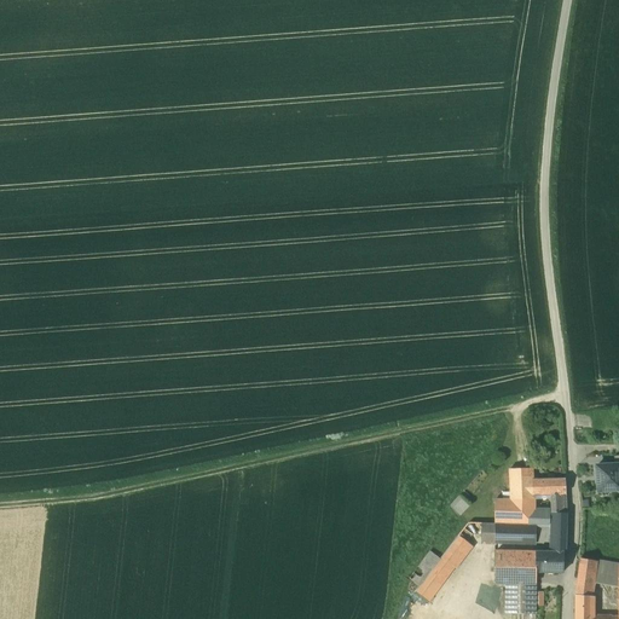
[(618,464),(614,466),(596,467),(597,492),(618,490),(618,464)]
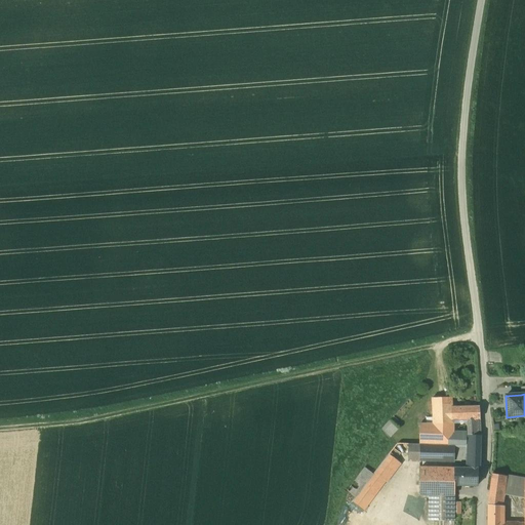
[(433,423),(419,425),(419,444),(434,445),(454,446),(466,446),(466,435),(451,435),(451,419),(451,407),(451,398),(432,398),(433,423)]
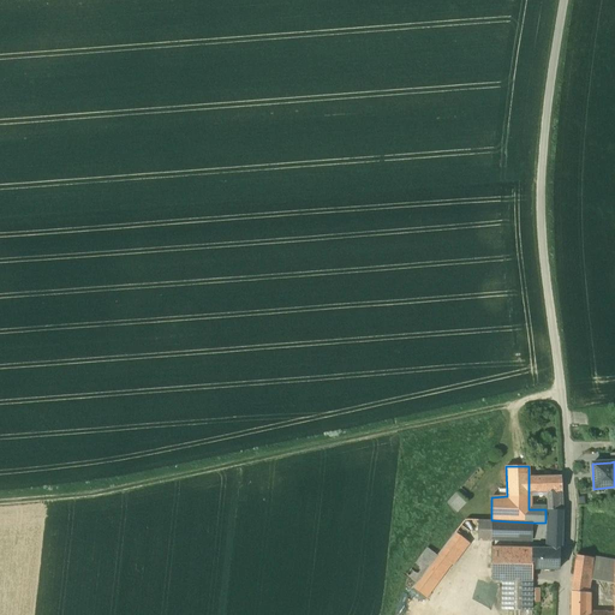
[(458,491),(463,496),(484,472),(479,469),(479,467),(458,491)]
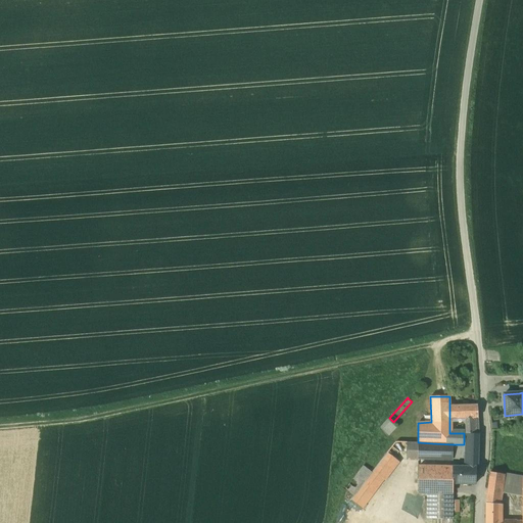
[(477,406),(449,406),(449,418),(466,418),(467,418),(478,418),(477,406)]
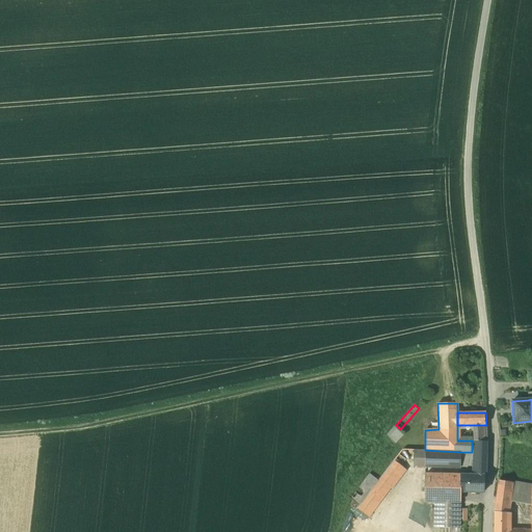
[(400,429),(396,425),(387,435),(396,444),(404,433),(400,429)]
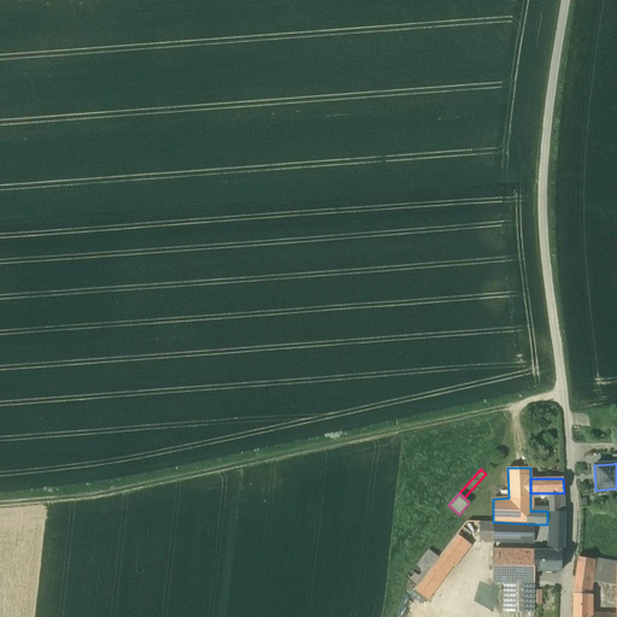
[(564,493),(551,493),(551,504),(552,504),(552,507),(552,511),(564,511),(564,493)]
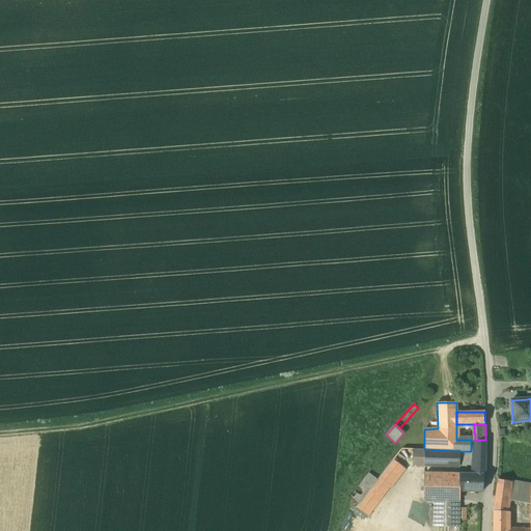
[(473,440),(471,440),(471,451),(474,451),(474,458),(485,458),(485,440),(473,440)]
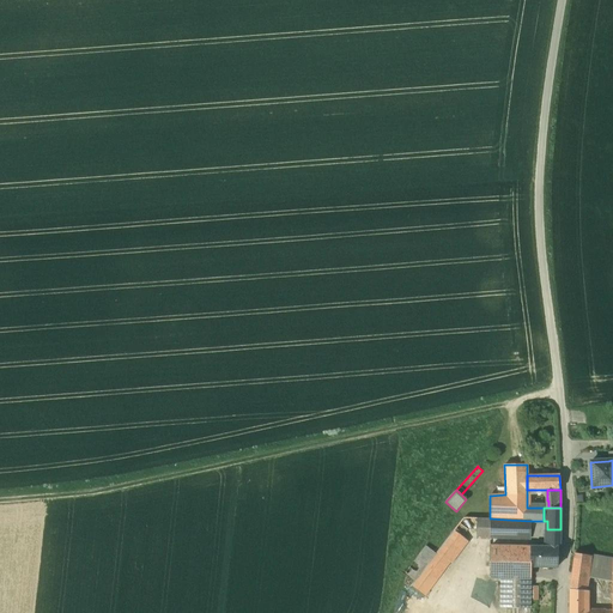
[(490,519),(477,519),(477,533),(490,533),(490,519)]
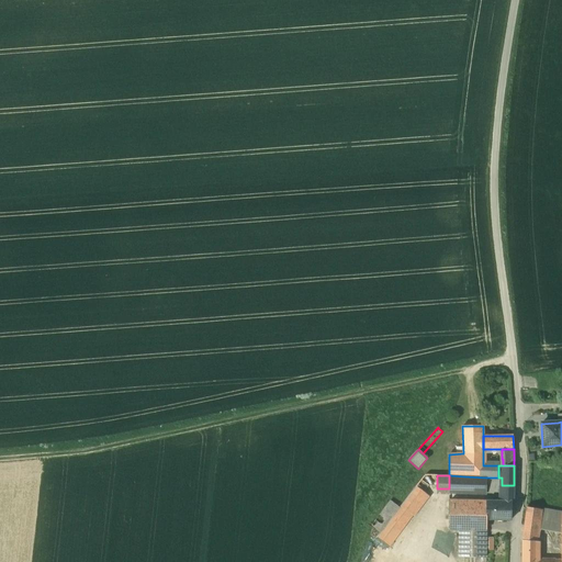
[(464,476),(449,475),(449,489),(449,493),(486,494),(486,492),(486,478),(464,476)]
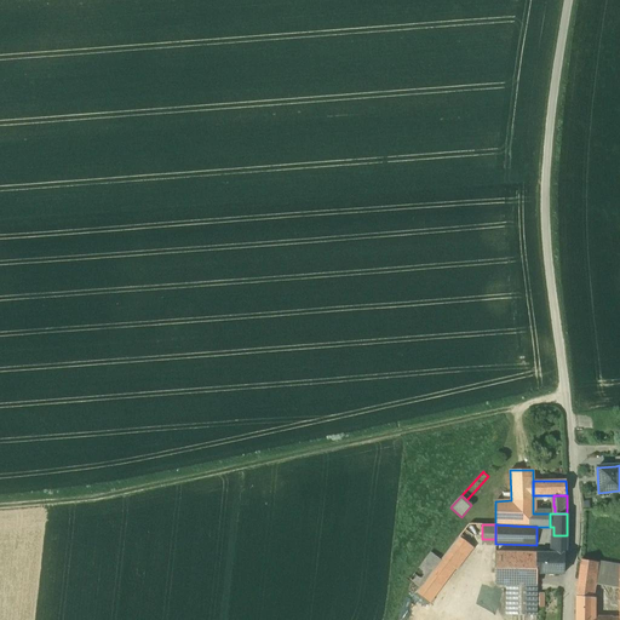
[(550,527),(537,527),(537,543),(552,544),(554,535),(554,527),(550,527)]
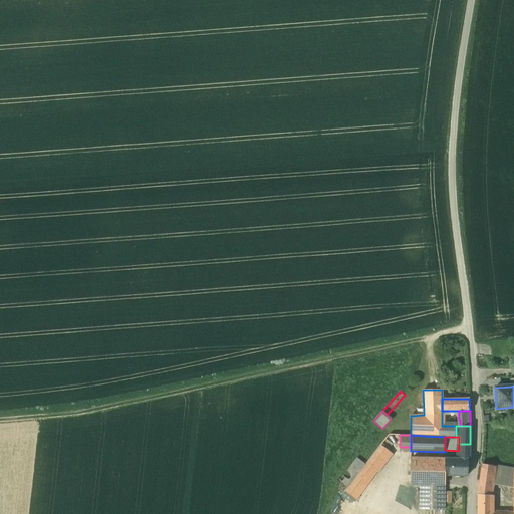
[(470,444),(459,444),(458,451),(458,454),(470,454),(470,444)]
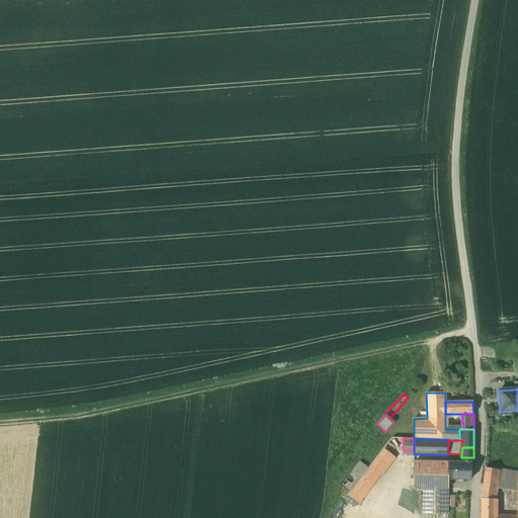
[(383,448),(369,466),(379,473),(393,455),(383,448)]
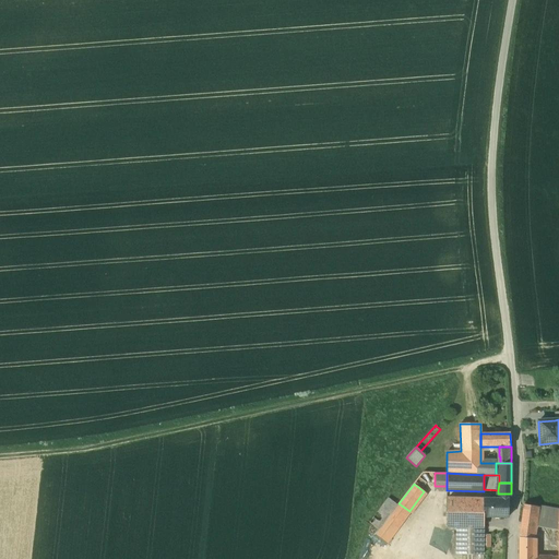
[(511,494),(498,494),(498,499),(483,499),(484,516),(508,518),(509,499),(510,499),(511,494)]
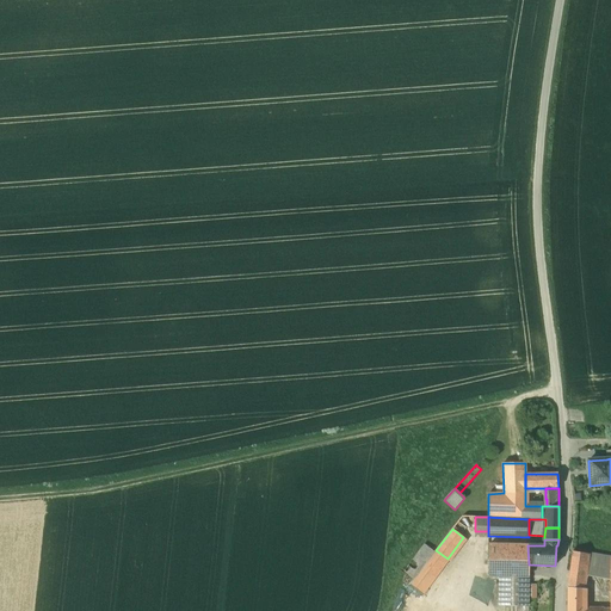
[(433,553),(424,544),(417,555),(426,562),(433,553)]
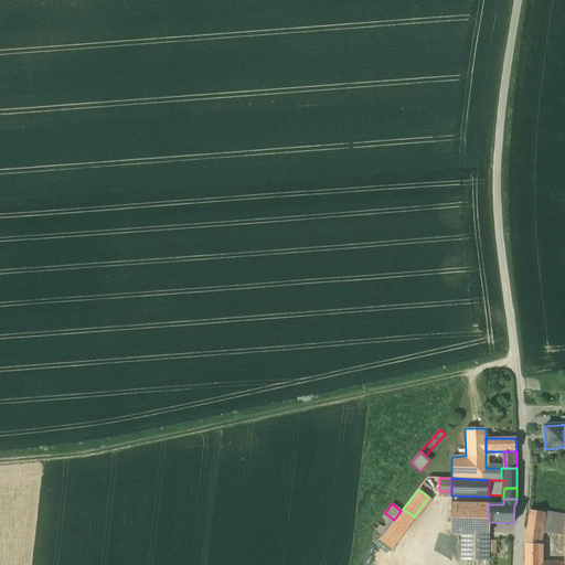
[(484,504),(451,504),(450,532),(461,532),(488,532),(489,532),(489,524),(489,522),(488,504),(484,504)]
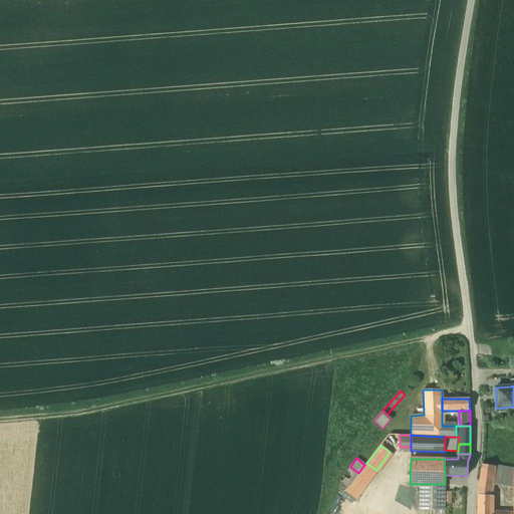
[(347,487),(344,491),(355,500),(376,471),(376,470),(366,463),(364,465),(358,473),(347,487)]
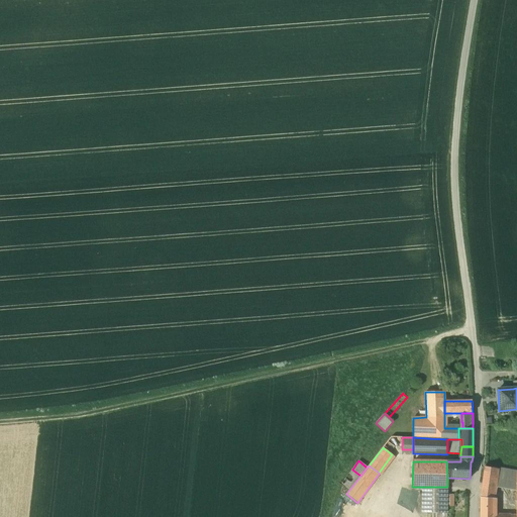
[(516,472),(485,467),(481,498),(492,498),(494,486),(516,489),(516,472)]
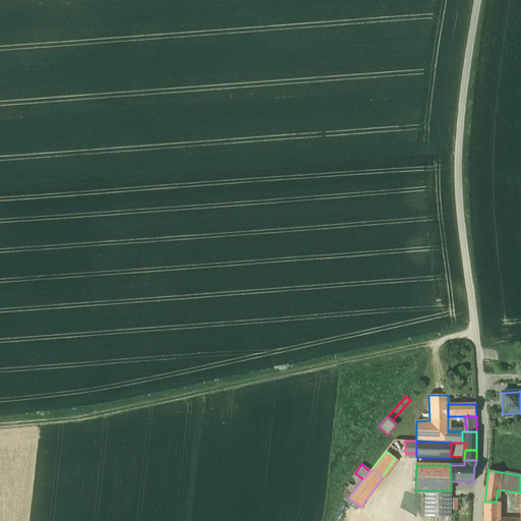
[(450,490),(425,490),(425,517),(450,517),(450,490)]
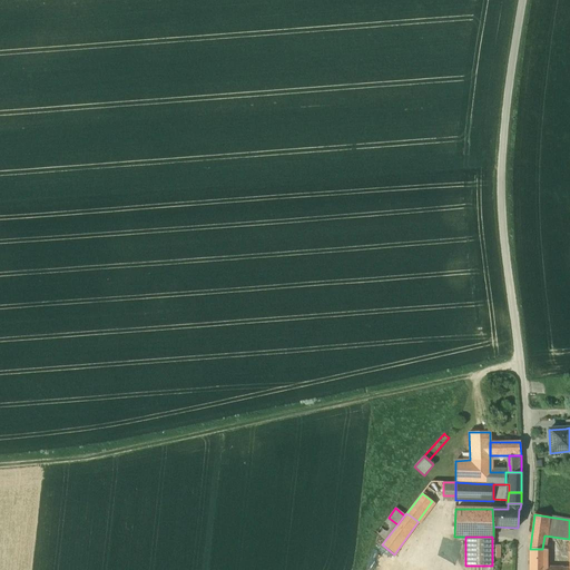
[(542,549),(530,549),(529,569),(546,569),(546,558),(543,558),(543,550),(542,549)]
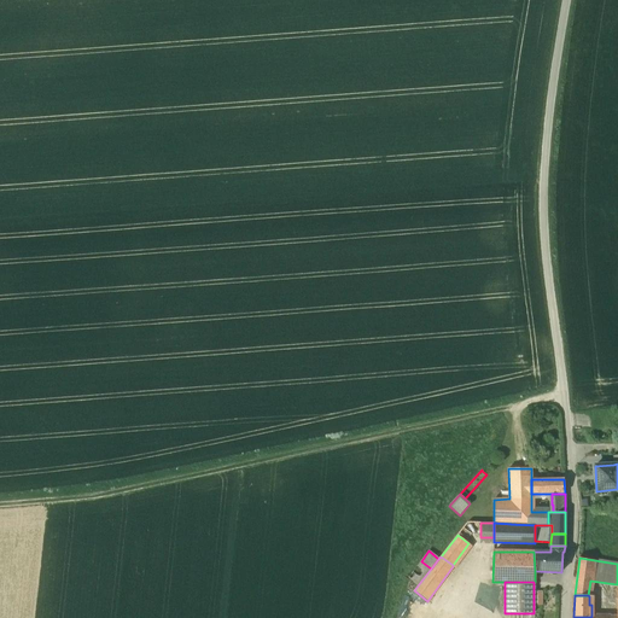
All buildings are outlined.
